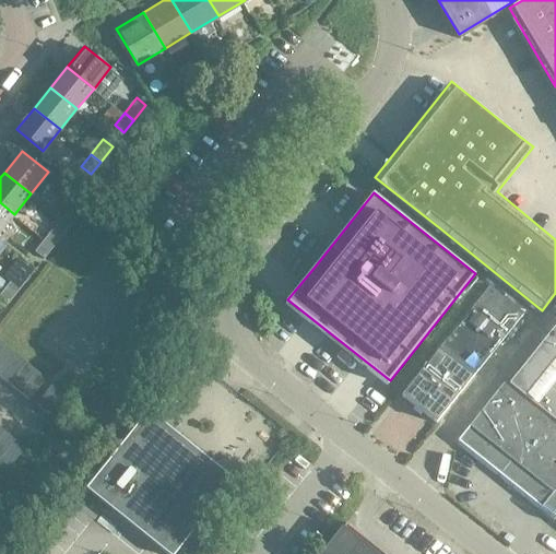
[(0,231),(14,214),(0,202),(0,231)]
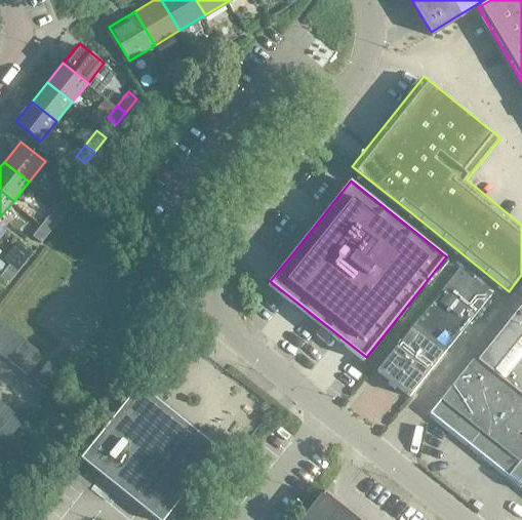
[(58,205),(67,211),(75,201),(67,194),(58,205)]
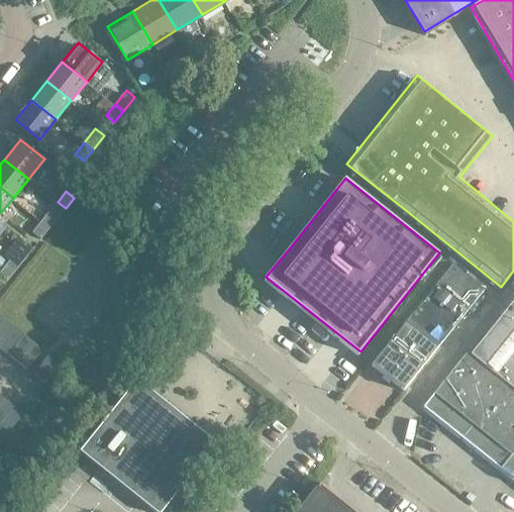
[(41,221),(50,227),(66,208),(58,202),(41,221)]
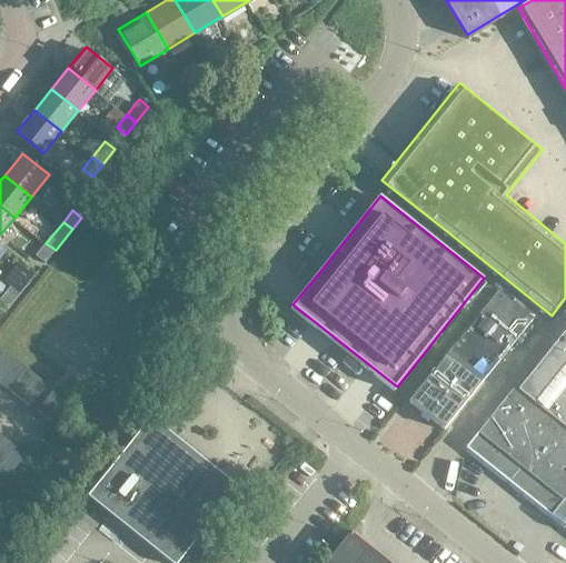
[(39,252),(48,260),(56,250),(46,243),(39,252)]
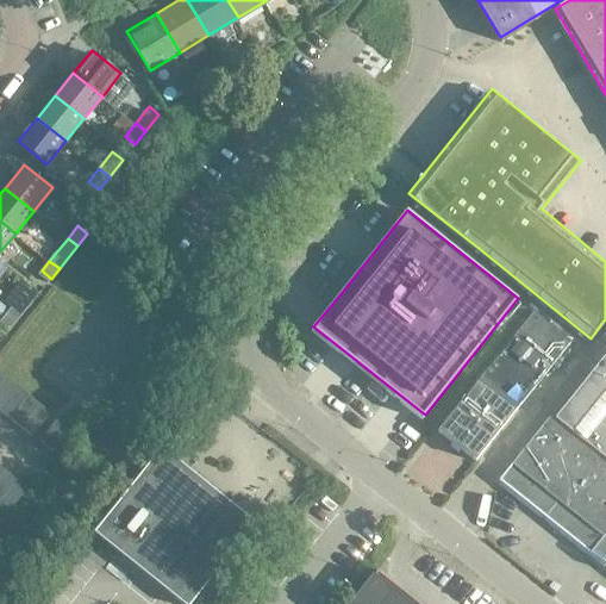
[(23,313),(36,298),(26,290),(13,306),(23,313)]
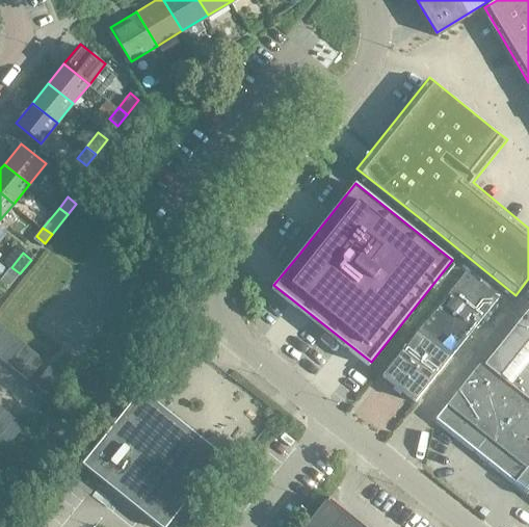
[(20,273),(11,267),(1,279),(10,286),(20,273)]
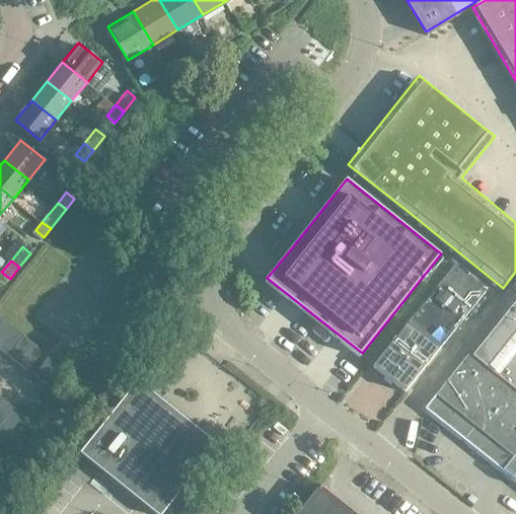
[(455,263),(374,363),(407,389),(488,289),(455,263)]
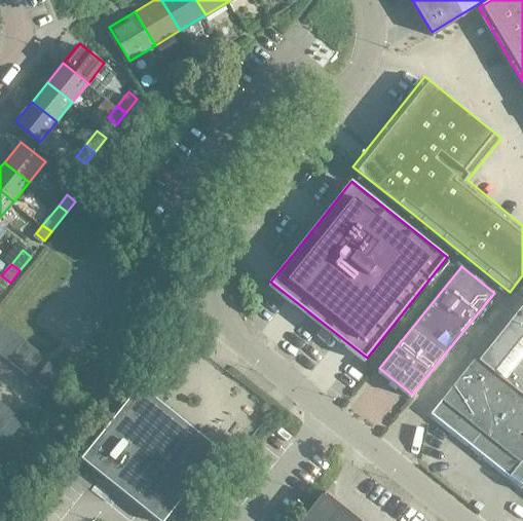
[(522,305),(479,361),(475,358),(433,411),(512,474),(510,477),(516,482),(522,473),(522,305)]
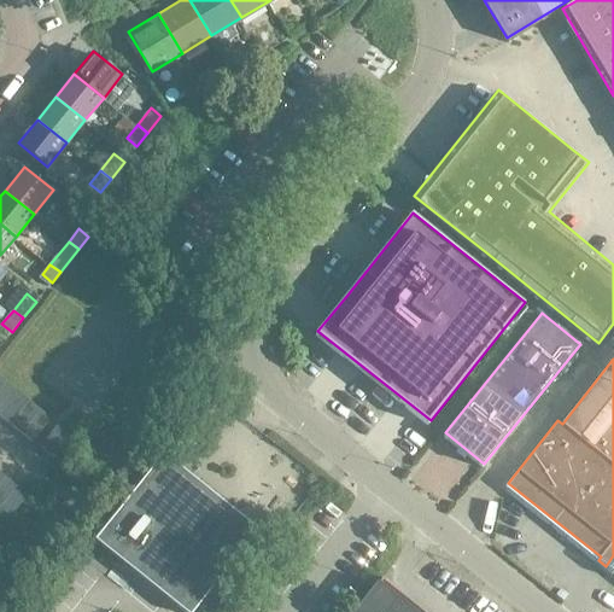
[(9,378),(0,389),(0,409),(1,412),(21,388),(9,378)]
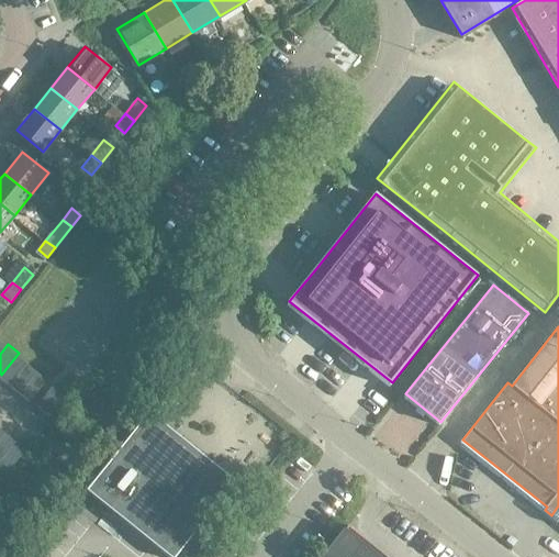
[(19,353),(1,375),(12,382),(29,360),(19,353)]
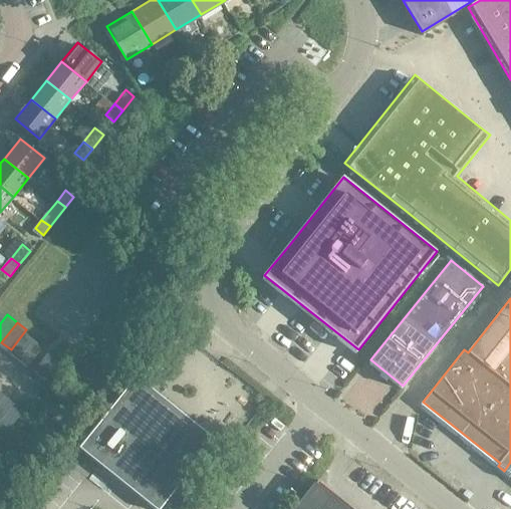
[(26,329),(11,349),(20,357),(36,337),(26,329)]
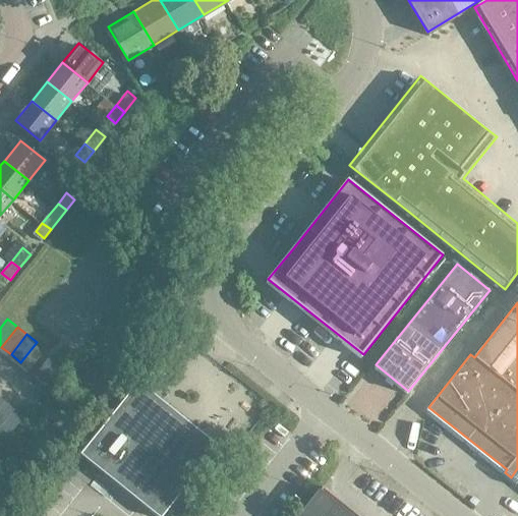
[(37,342),(20,362),(31,369),(46,349),(37,342)]
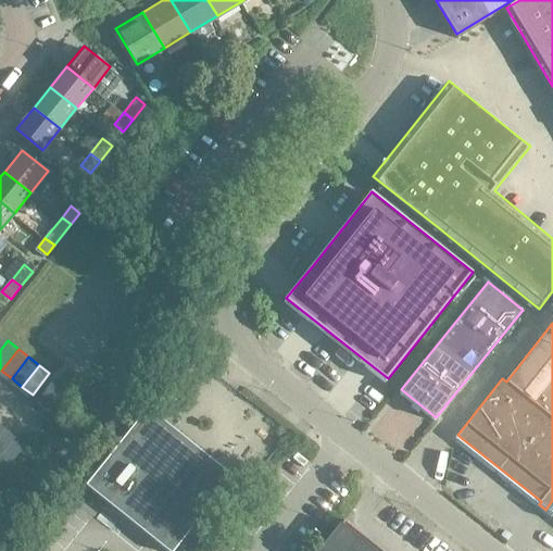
[(54,379),(38,399),(51,410),(67,390),(54,379)]
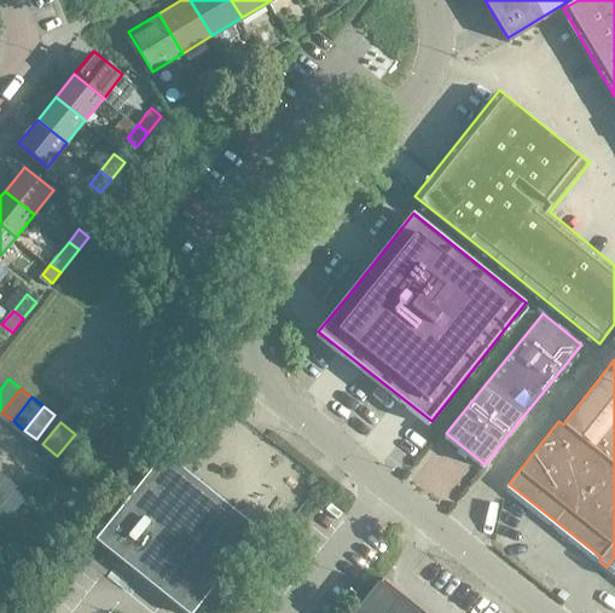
[(99,538),(122,556),(192,612),(195,612),(261,530),(166,455),(99,538)]
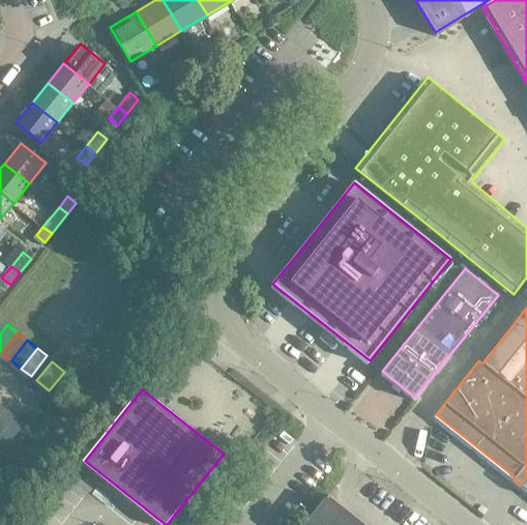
[(0,413),(0,432),(1,433),(17,413),(7,405),(0,413)]
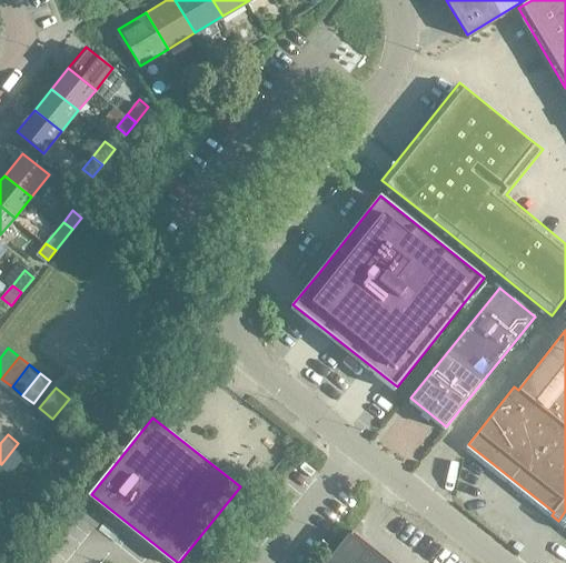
[(18,443),(1,464),(11,473),(29,451),(18,443)]
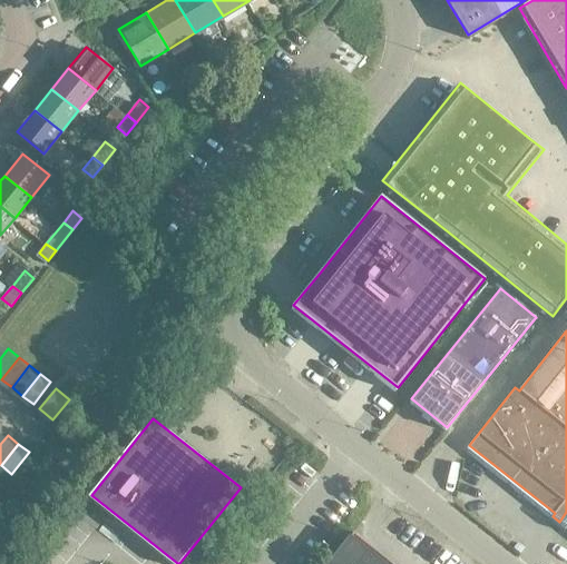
[(323,563),(385,563),(355,540),(346,534),(323,563)]
